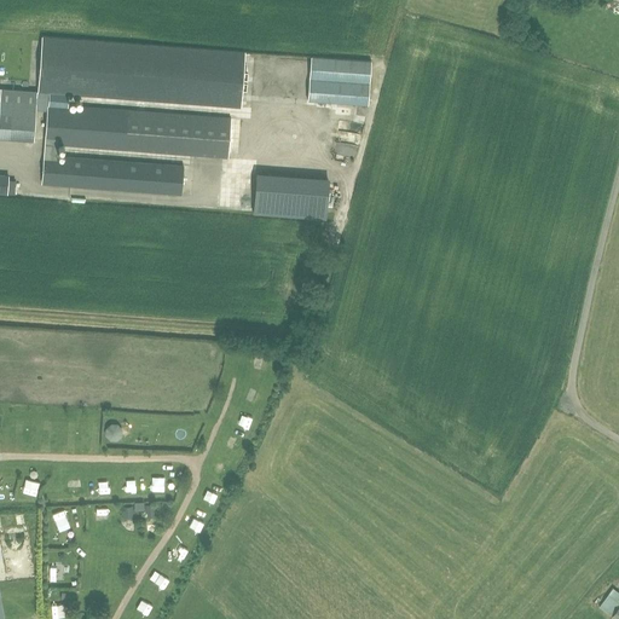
[(36,110),(47,111),(41,185),(181,196),(184,165),(57,155),(57,145),(132,150),(227,157),(231,117),(136,110),(55,104),(56,93),(241,106),(244,51),(41,35),(38,91),(36,110)]
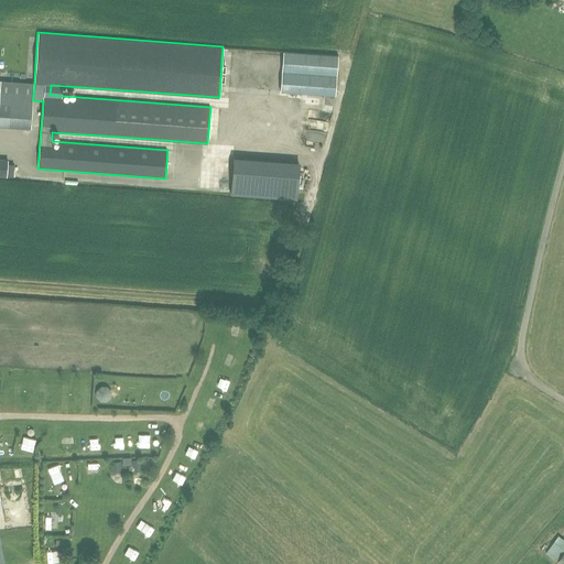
[(280,91),(335,96),(337,55),(283,52),(280,91)]
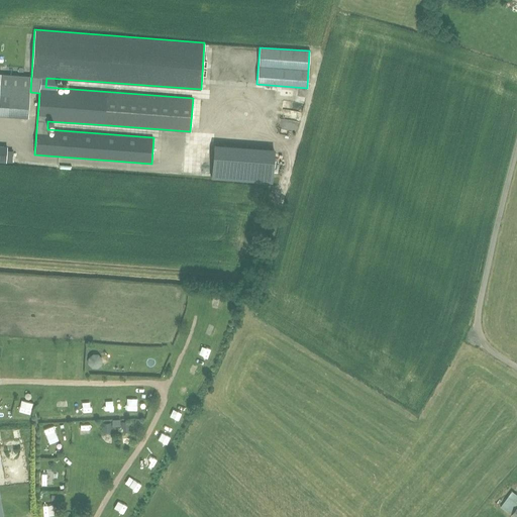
[(0,74),(0,76),(0,115),(28,117),(30,92),(31,76),(0,74)]
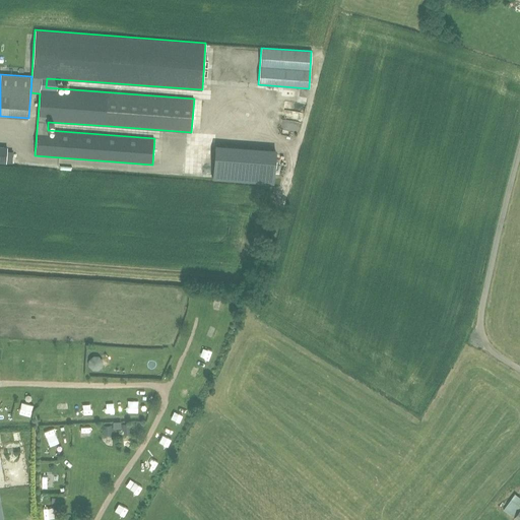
[(280,105),(291,107),(294,101),(282,99),(280,105)]
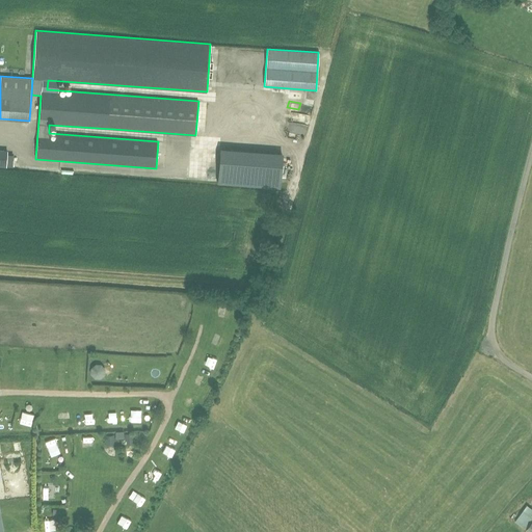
[(7,151),(0,150),(0,166),(19,168),(19,163),(15,162),(15,157),(14,157),(14,155),(7,154),(7,151)]
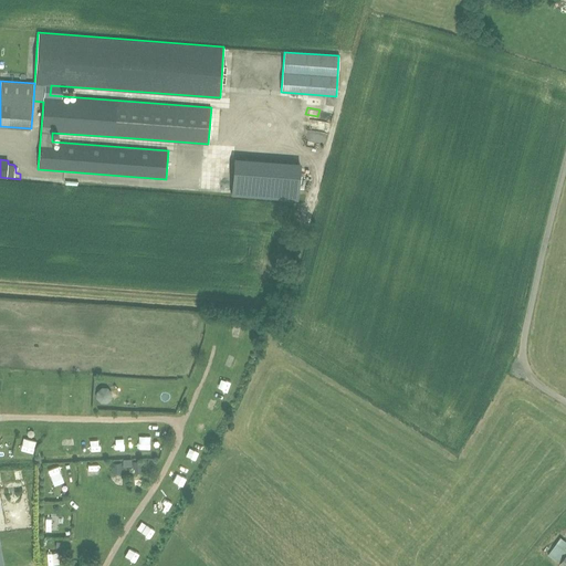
[(301,164),(236,159),(232,196),(299,200),(301,164)]
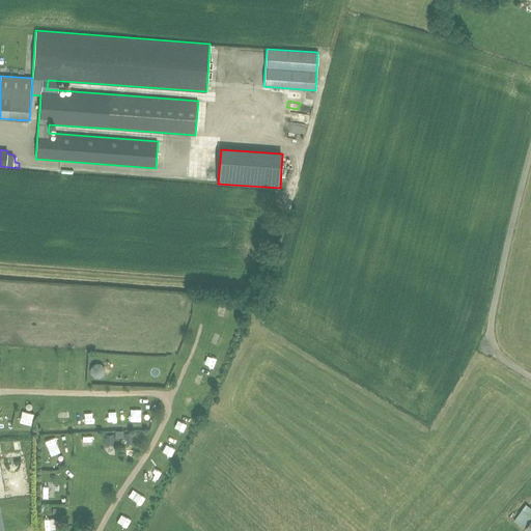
[(218,302),(217,310),(227,312),(228,303),(218,302)]
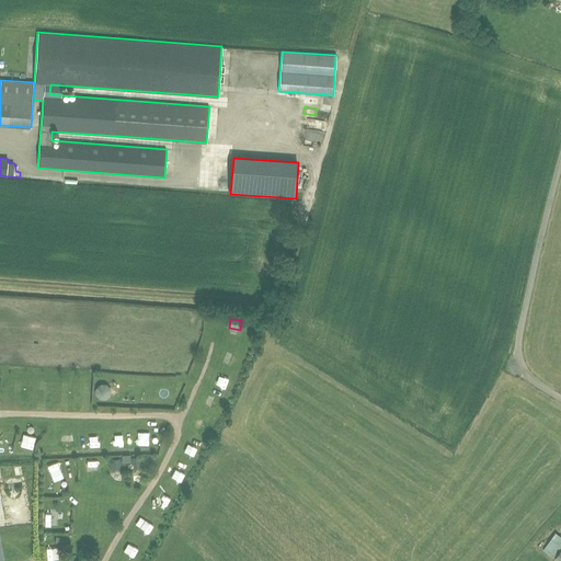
[(99,397),(107,397),(107,388),(99,388),(99,397)]
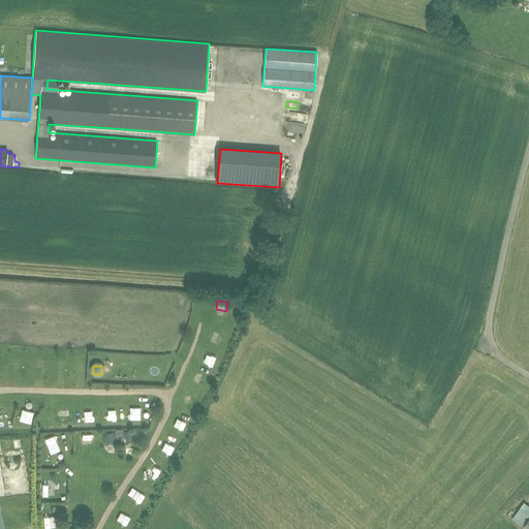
[(43,404),(54,404),(55,395),(44,394),(43,404)]
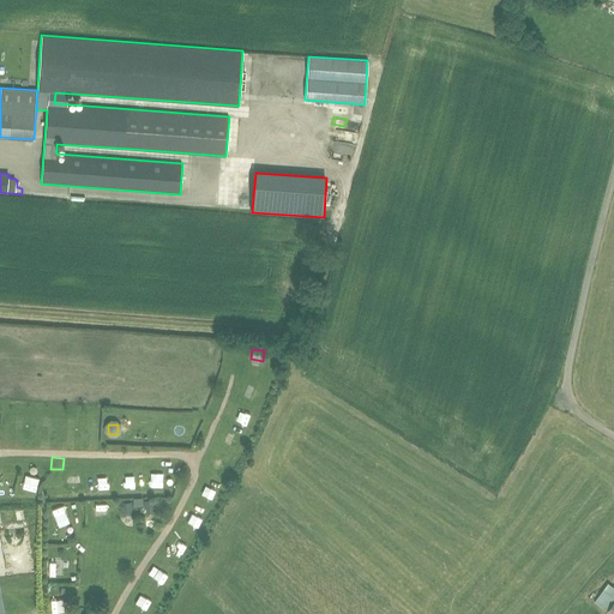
[(16,465),(23,476),(34,468),(26,458),(16,465)]
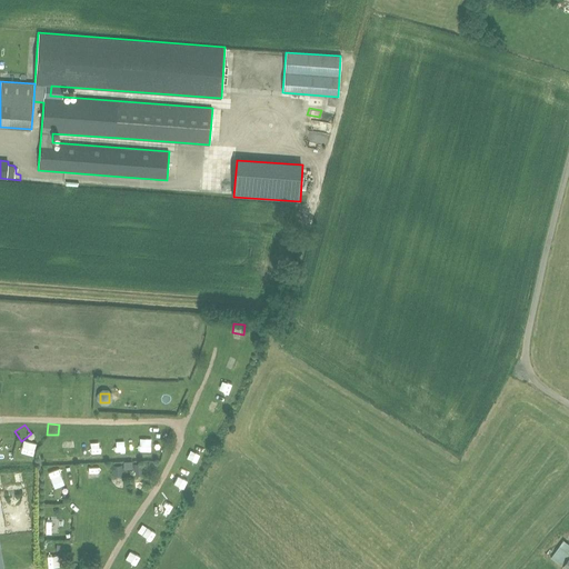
[(132,435),(132,445),(145,445),(143,433),(132,435)]
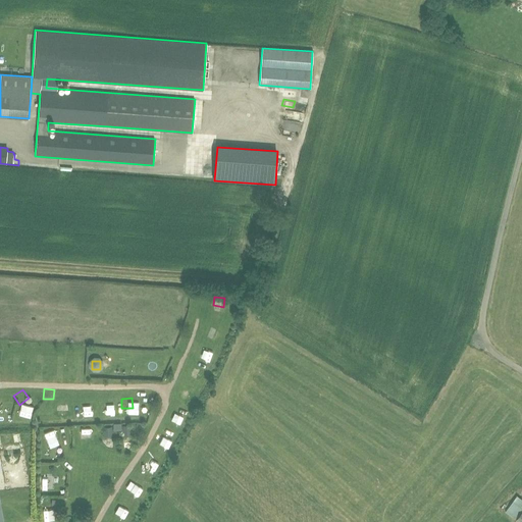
[(102,447),(101,434),(87,435),(88,448),(102,447)]
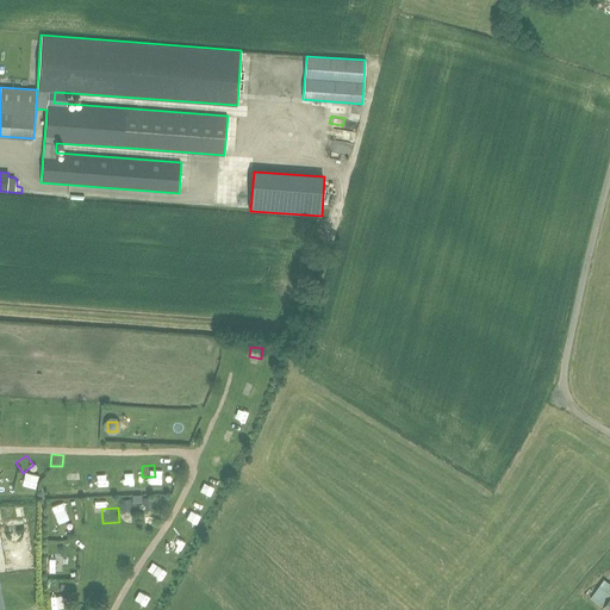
[(609,582),(598,578),(591,597),(601,601),(604,590),(609,591),(609,589),(609,582)]
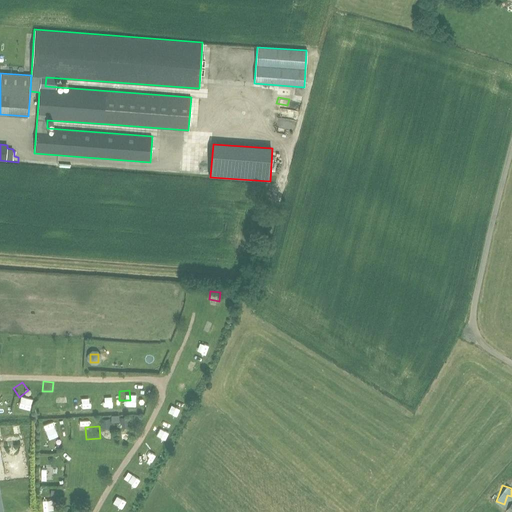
[(119,501),(127,506),(132,497),(123,492),(119,501)]
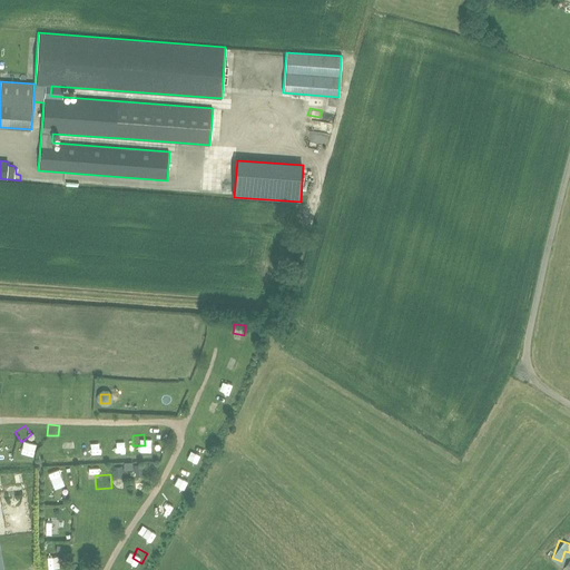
[(55,550),(42,550),(43,560),(55,560),(55,550)]
